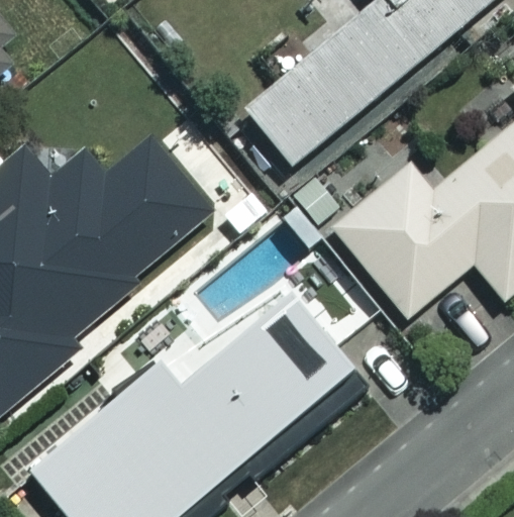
[(375,0),(243,108),(291,166),(493,0),(375,0)]
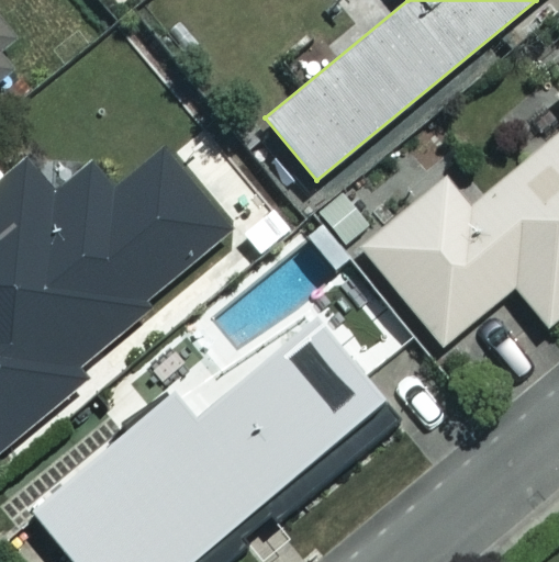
[(0,81),(29,59),(0,23),(0,81)]
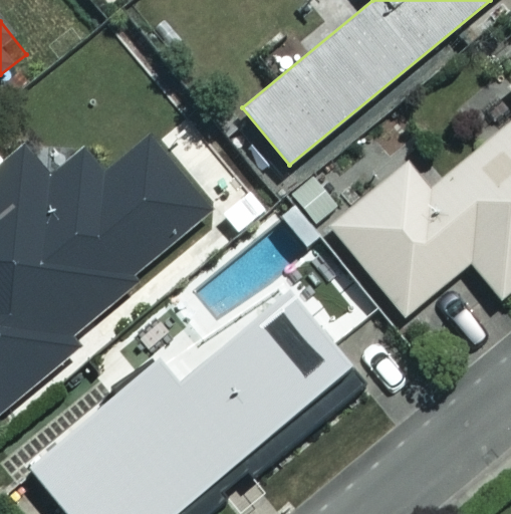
[(411,158),(330,225),(408,320),(473,268),(504,307),(510,302),(510,84),(508,86),(510,89),(510,122),(433,188),(411,158)]
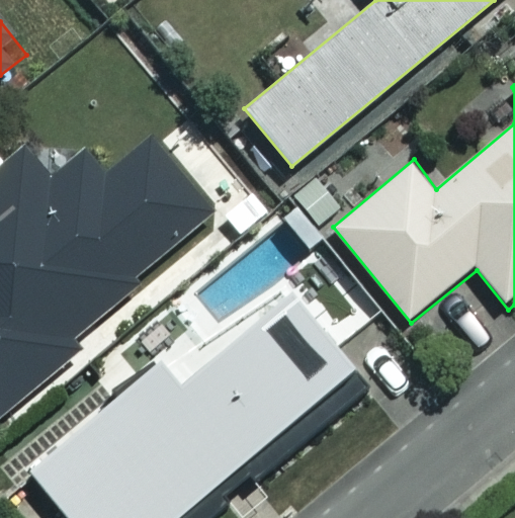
[(43,197),(0,149),(0,411),(216,216),(152,146),(114,180),(90,154),(43,197)]
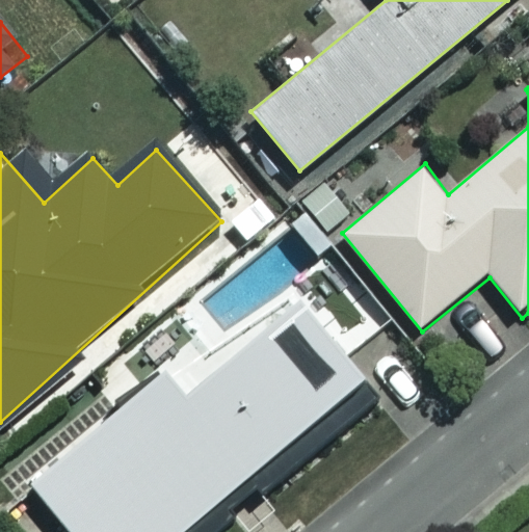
[(211,531),(368,396),(294,311),(189,402),(173,382),(33,504),(56,531),(211,531)]
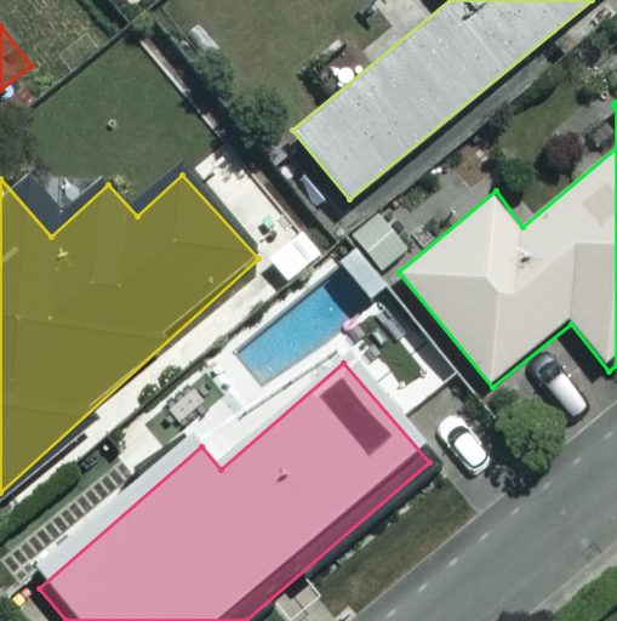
All buildings are outlined.
